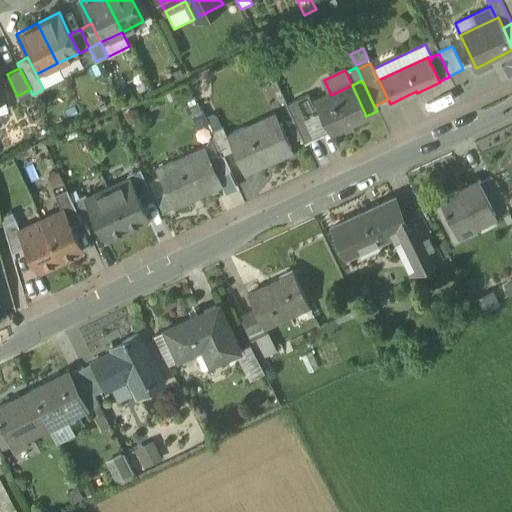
[(366,116),(352,85),(331,95),(315,103),(329,133),(330,135),(367,118),(366,116)]
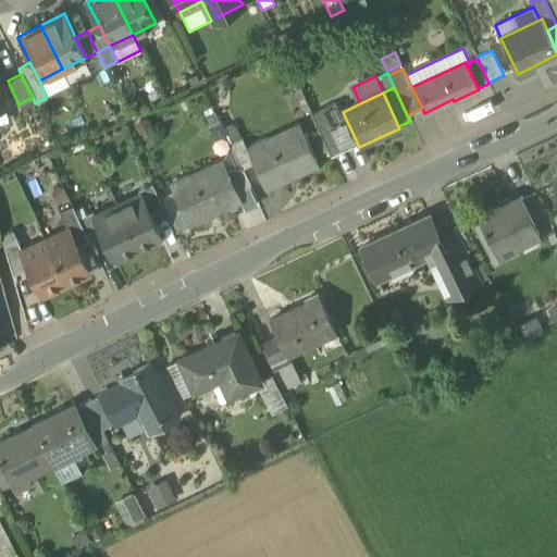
[(0,122),(9,120),(4,106),(0,106),(0,122)]
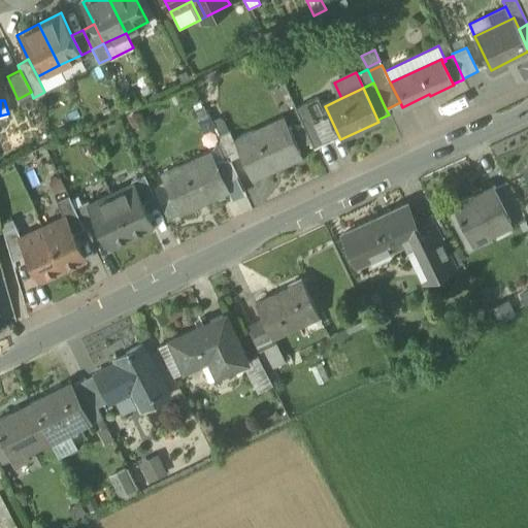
[(296,110),(314,150),(339,137),(325,106),(321,108),(317,100),(296,110)]
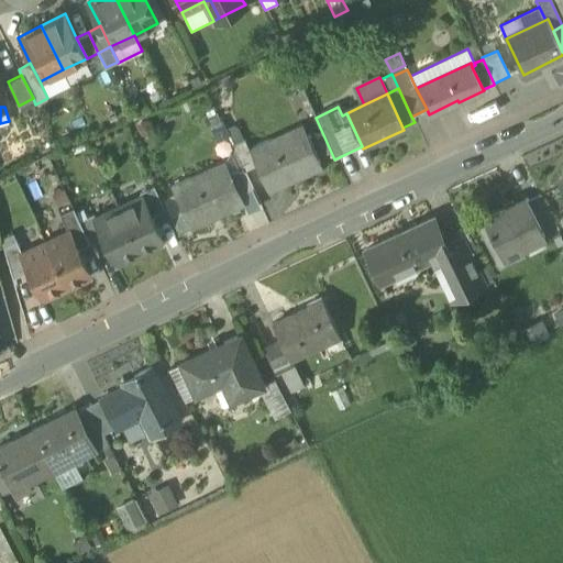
[(228,139),(224,130),(217,116),(206,121),(217,143),(228,139)]
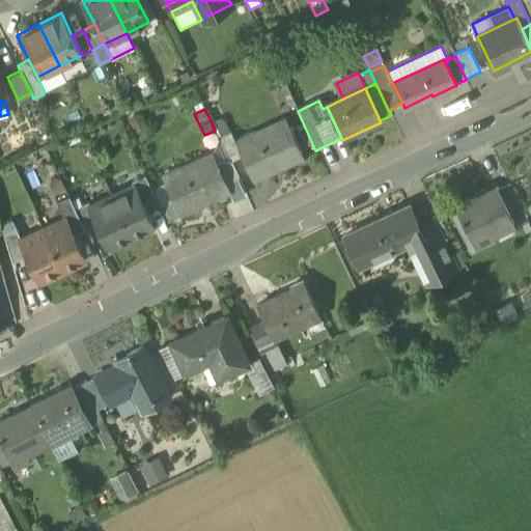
[(219,138),(230,133),(225,122),(221,118),(212,122),(215,131),(219,138)]
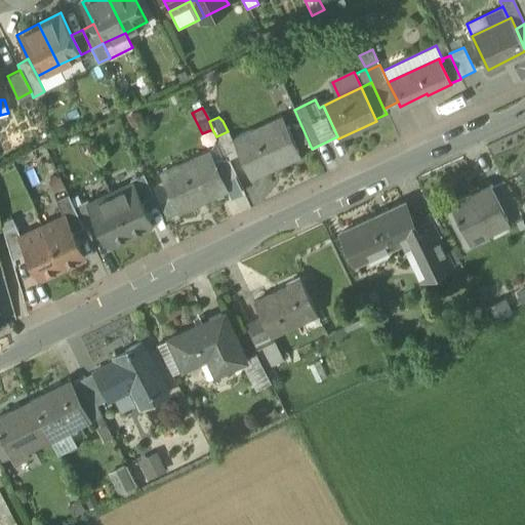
[(257,144),(288,129),(283,118),(252,132),(257,144)]
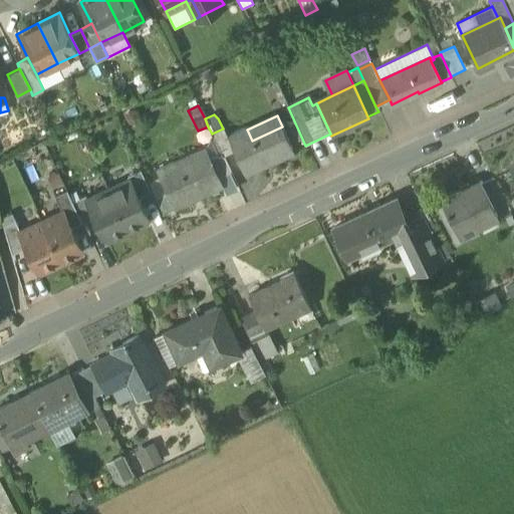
[(234,152),(245,175),(264,166),(263,163),(293,150),(282,126),(252,141),(247,130),(228,139),(234,152)]
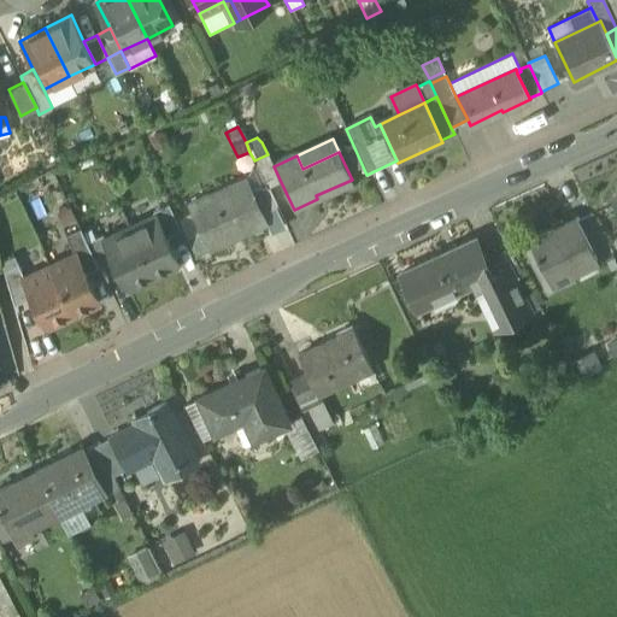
[(265,184),(268,189),(281,182),(274,166),(268,154),(254,160),(265,184)]
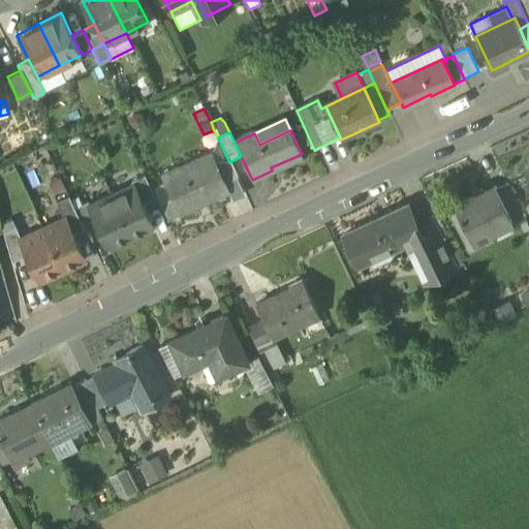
[(187,177),(216,163),(211,153),(182,166),(187,177)]
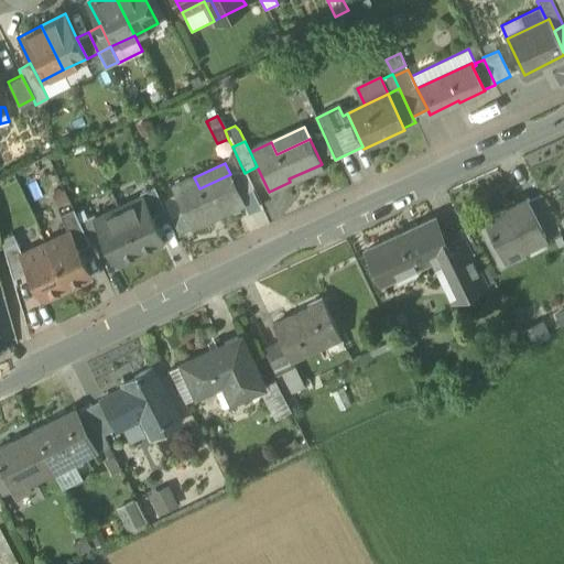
[(230,174),(240,195),(252,190),(245,173),(242,169),(230,174)]
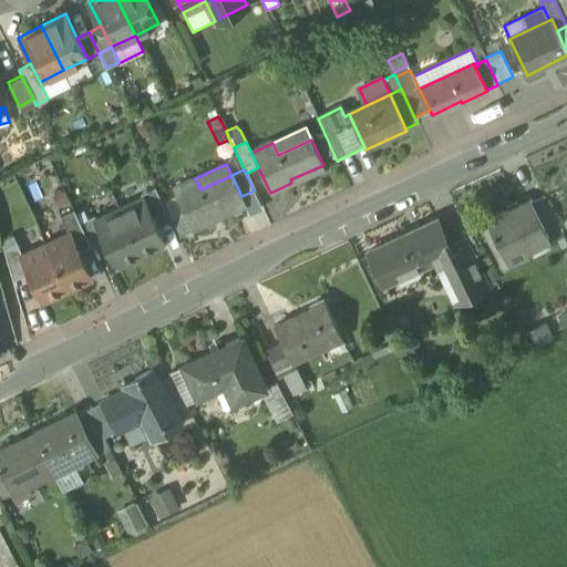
[(185,215),(193,230),(215,219),(213,216),(241,202),(244,200),(241,196),(232,175),(200,189),(195,178),(173,188),(176,195),(185,215)]
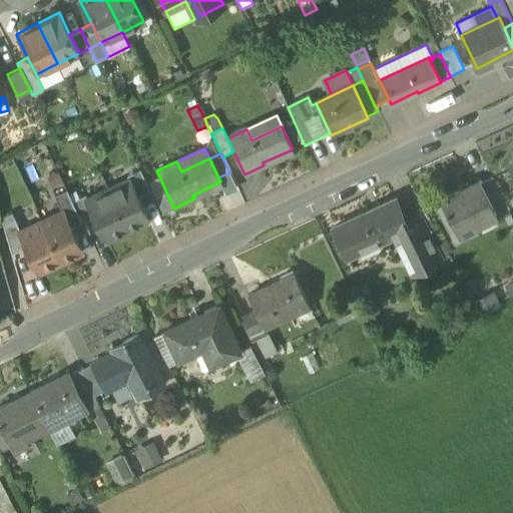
[(129,180),(137,197),(150,191),(146,183),(140,170),(126,176),(128,180),(129,180)]
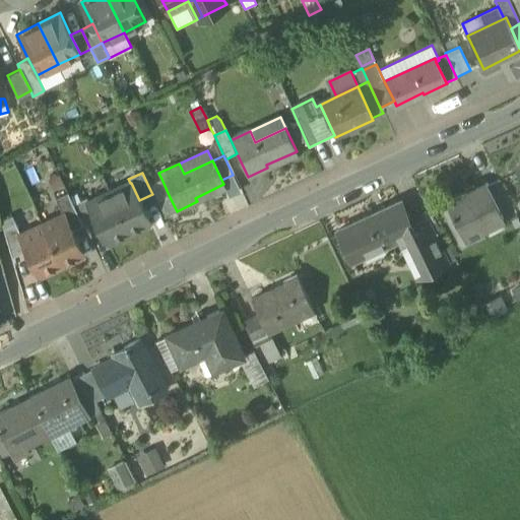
[(241,193),(233,175),(221,180),(223,184),(221,185),(228,199),(241,193)]
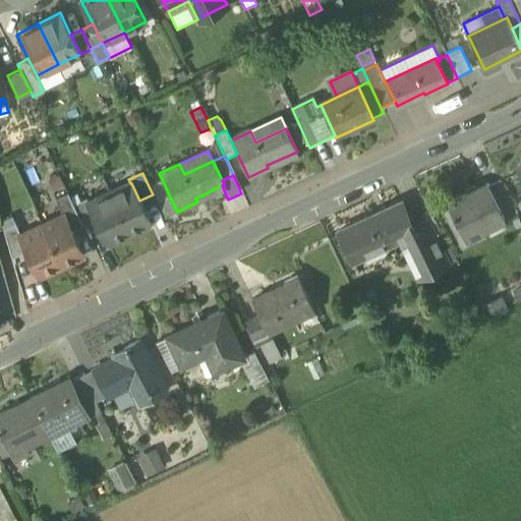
[(486,185),(504,219),(517,213),(500,178),(486,185)]
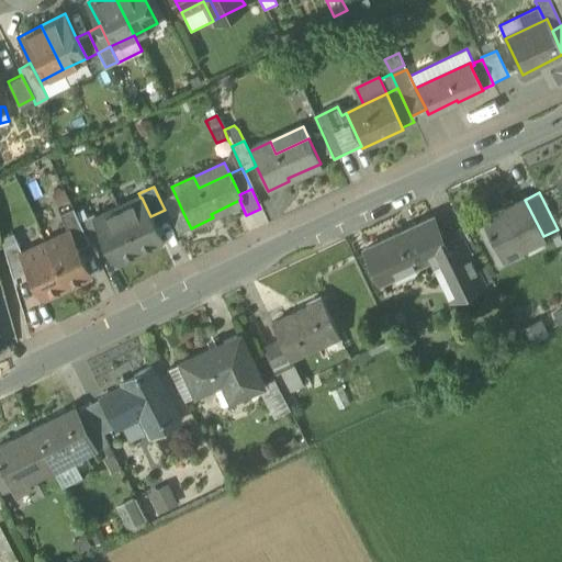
[(165,210),(169,220),(183,213),(175,193),(160,201),(165,210)]
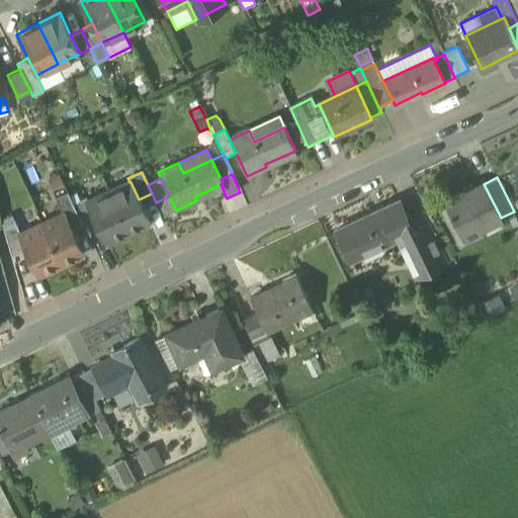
[(130,182),(109,192),(127,233),(146,224),(148,219),(139,199),(131,182),(130,182)]
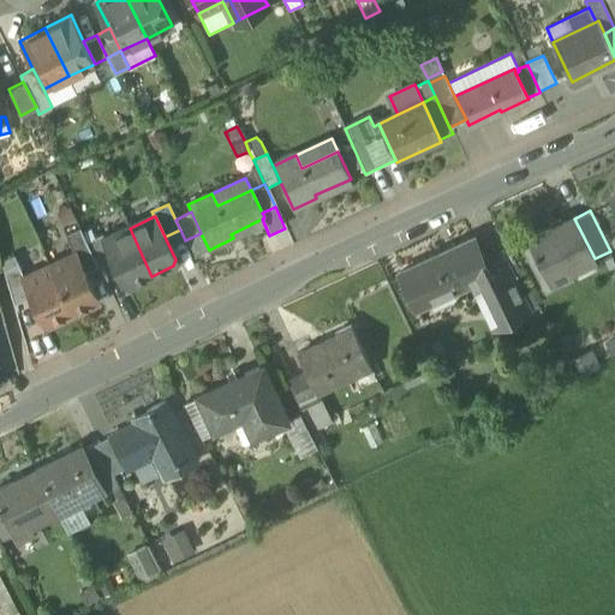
[(563,261),(569,273),(596,260),(595,258),(574,219),(550,231),(548,227),(525,239),(527,243),(542,272),(563,261)]
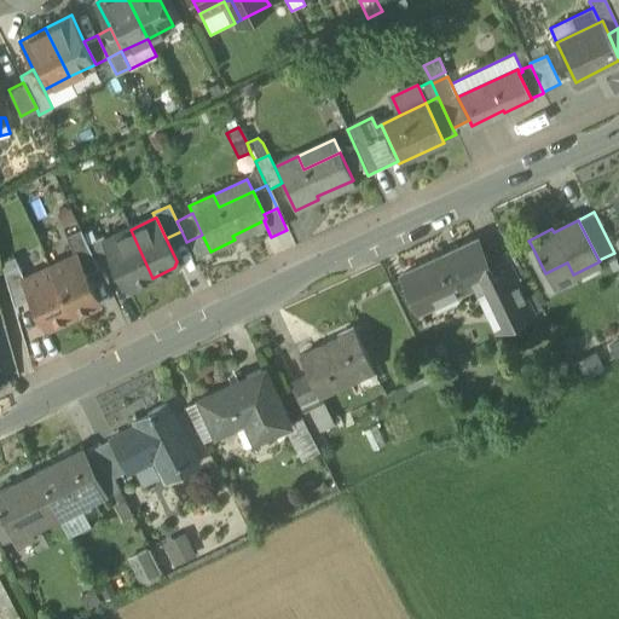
[(85,275),(98,268),(87,243),(80,229),(65,236),(75,255),(76,255),(85,275)]
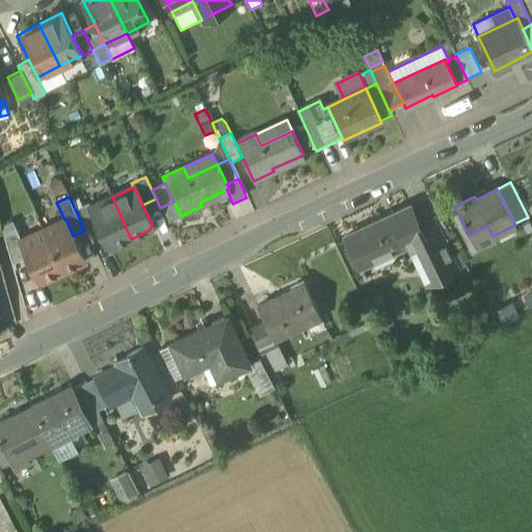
[(112,247),(131,239),(112,197),(90,207),(89,208),(98,225),(107,245),(112,247)]
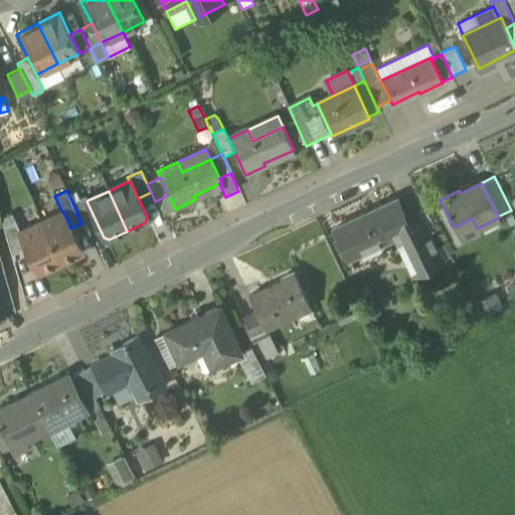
[(161,215),(175,209),(168,195),(155,201),(161,215)]
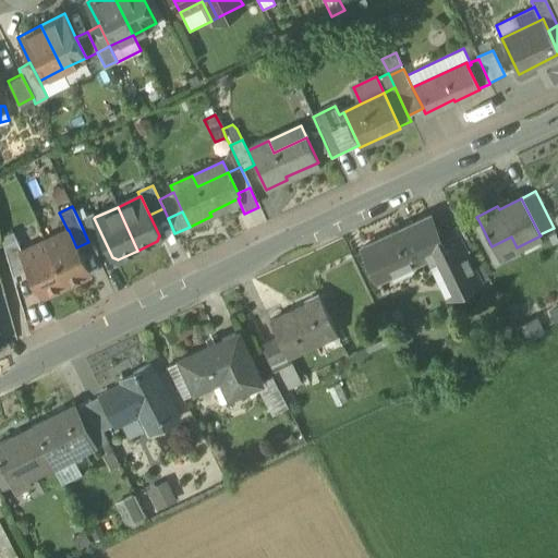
[(93,213),(79,219),(88,242),(89,243),(102,237),(94,218),(95,217),(93,213)]
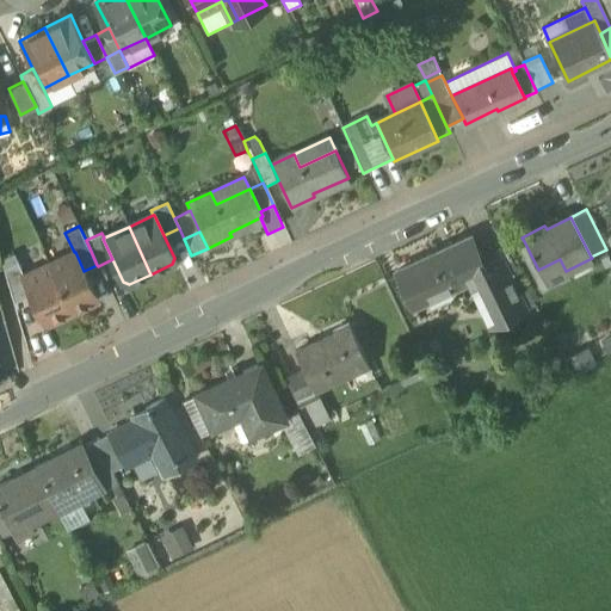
[(395,272),(412,307),(467,281),(486,272),(477,255),(470,240),(431,258),(430,255),(395,272)]
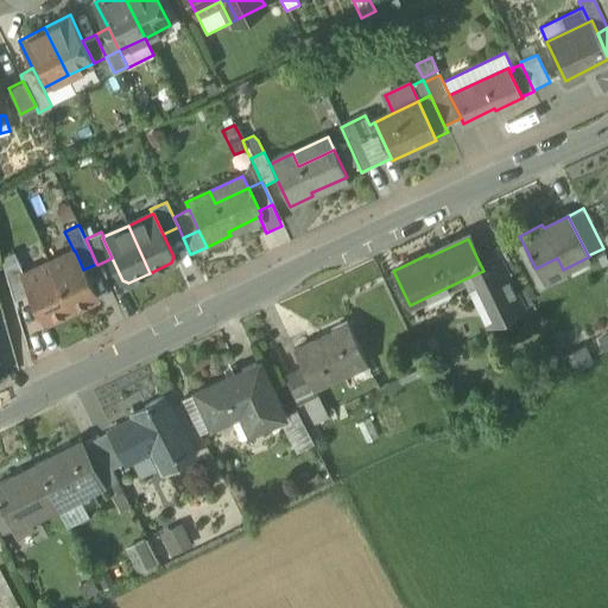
[(545,286),(536,268),(521,240),(514,244),(538,290),(545,286)]
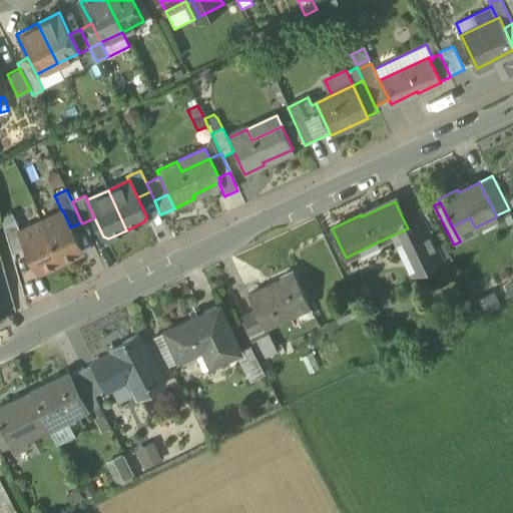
[(418,252),(425,268),(448,253),(422,204),(401,214),(408,228),(392,235),(403,260),(418,252)]
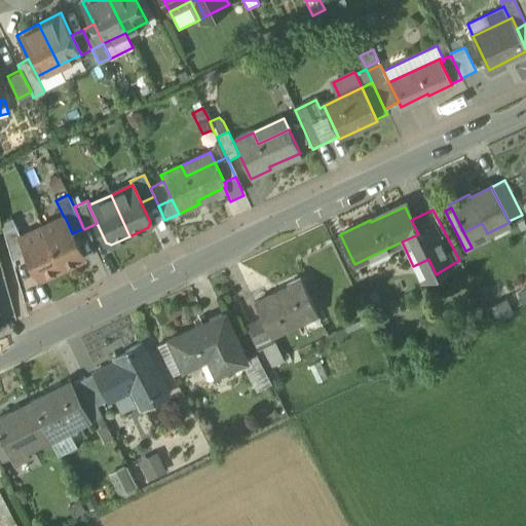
[(64,217),(42,227),(62,268),(80,259),(82,254),(72,233),(65,217),(64,217)]
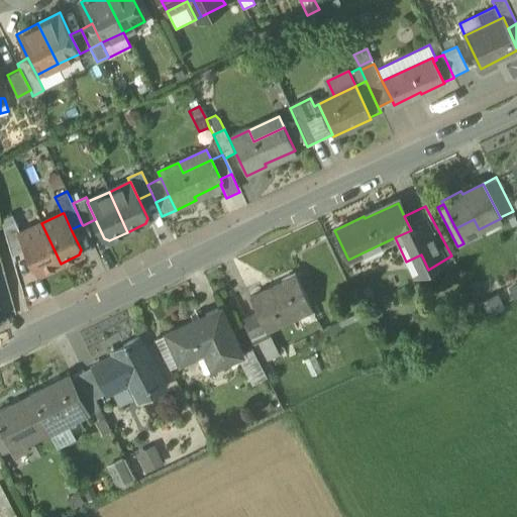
[(482,233),(479,229),(474,219),(455,228),(463,243),(482,233)]
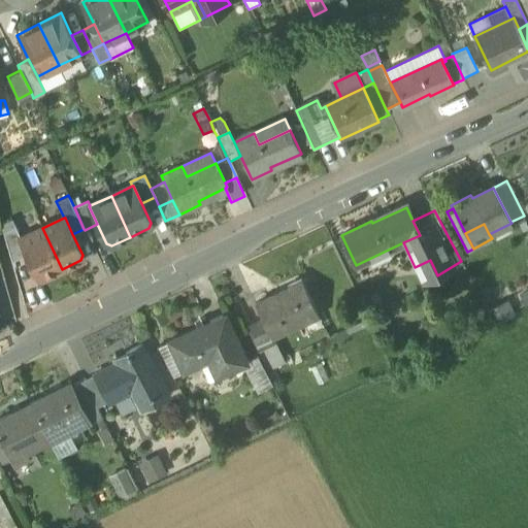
[(3,233),(11,261),(27,255),(20,238),(21,238),(15,227),(3,233)]
